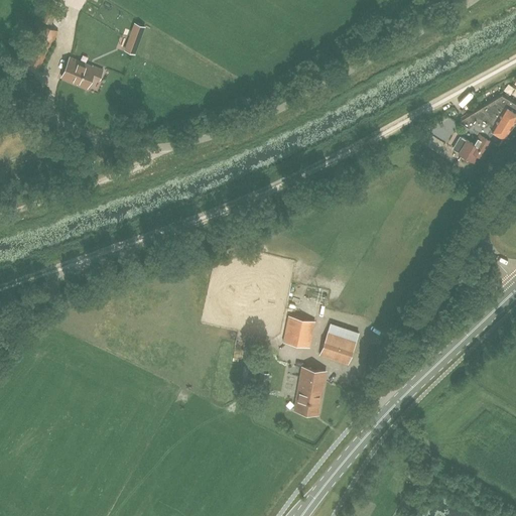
[(23,62),(32,67),(40,71),(57,31),(40,23),(23,62)]
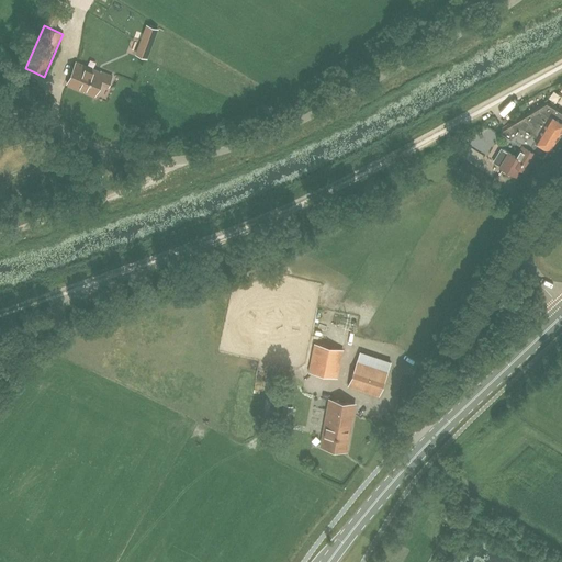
[(148,59),(158,31),(147,26),(136,55),(148,59)]
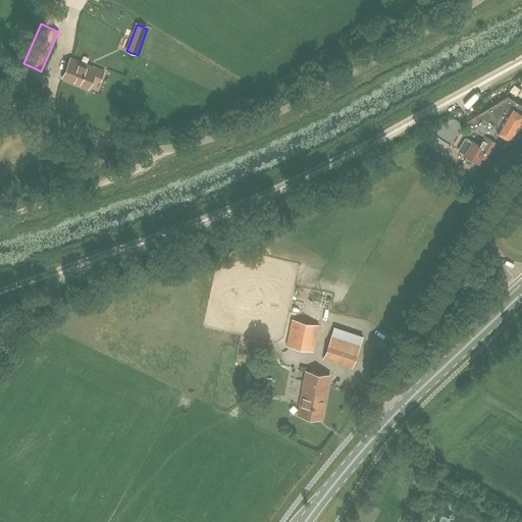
[(93,67),(87,64),(80,62),(70,58),(67,65),(65,70),(62,77),(74,83),(79,85),(88,89),(93,76),(100,80),(104,71),(93,66),(93,67)]
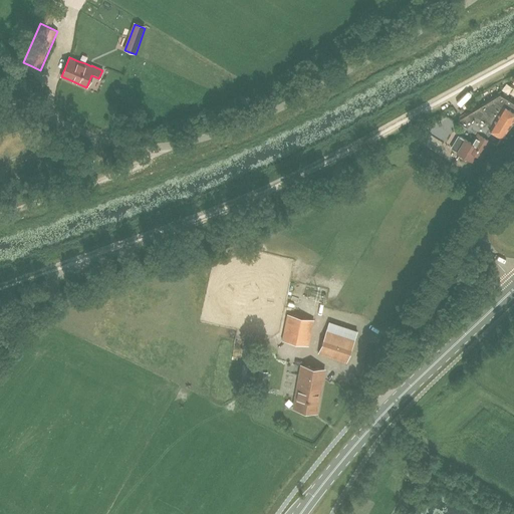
[(493,131),(502,137),(513,117),(513,102),(499,94),(471,111),(466,118),(488,133),(489,132),(491,134),(493,131)]
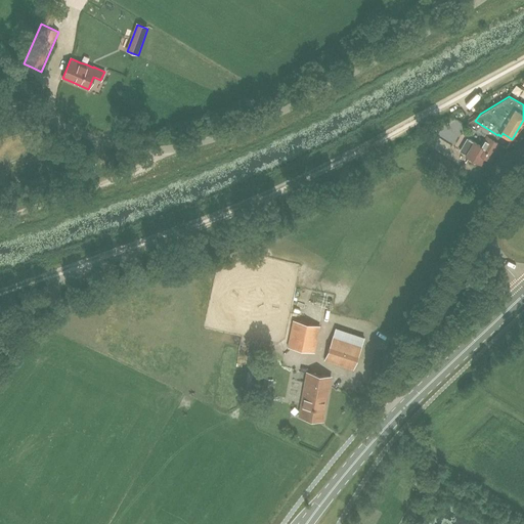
[(480,114),(476,116),(468,121),(466,125),(486,137),(481,146),(474,142),(466,156),(481,165),(485,158),(492,162),(501,145),(506,147),(511,139),(512,140),(512,139),(503,133),(500,136),(498,134),(497,135),(475,121),(480,114)]
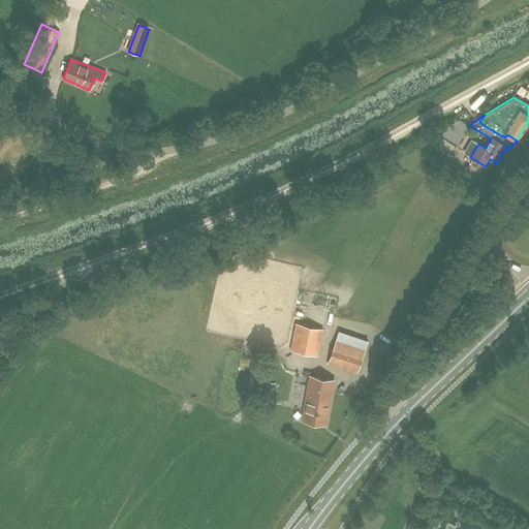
[(317,356),(322,330),(297,324),(290,350),(317,356)]
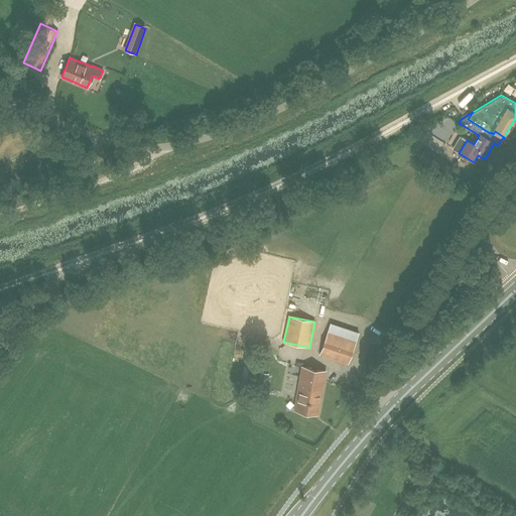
[(331,324),(328,335),(327,334),(319,355),(348,365),(355,344),(336,337),(339,327),(331,324)]
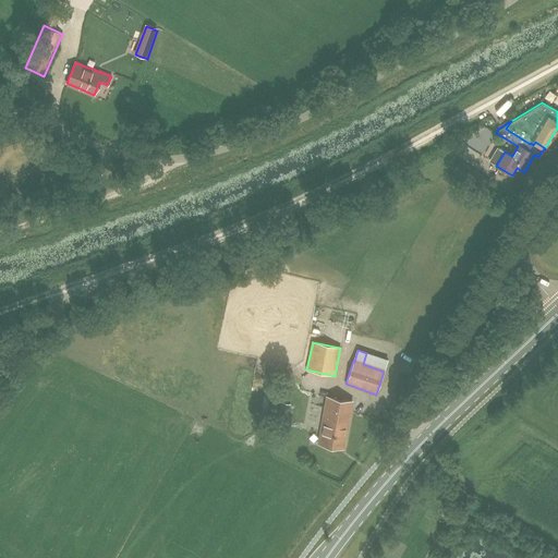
[(327,397),(318,444),(343,448),(352,401),(327,397)]
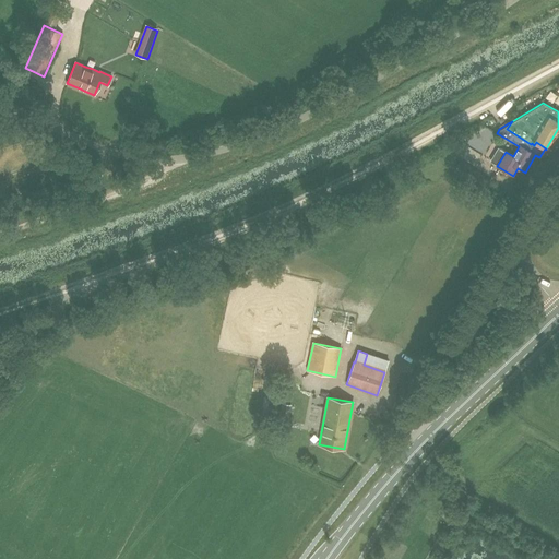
[(278,416),(288,418),(292,405),(282,403),(278,416)]
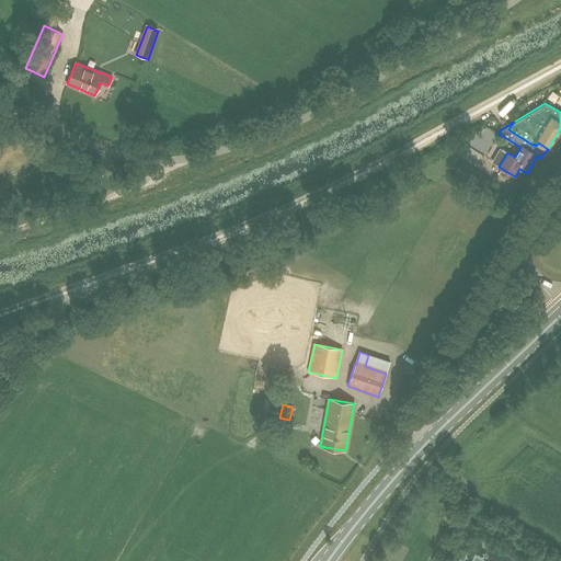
[(449,494),(461,502),(467,493),(455,485),(449,494)]
